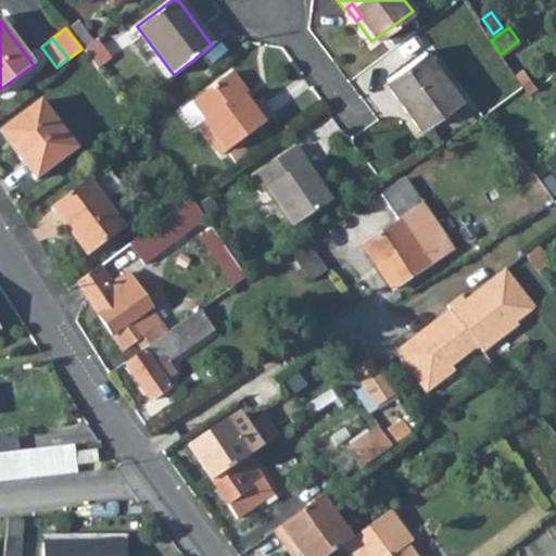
[(460,99),(425,50),(387,78),(422,127),(460,99)]
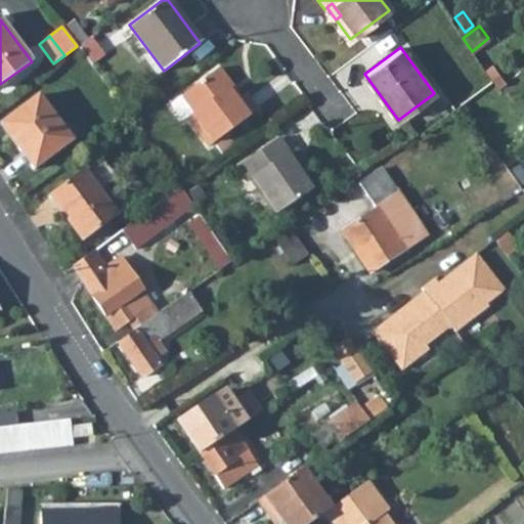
[(230,84),(218,68),(181,94),(193,112),(190,114),(191,115),(213,142),(256,110),(246,95),(242,99),(237,101),(226,87),(230,84)]
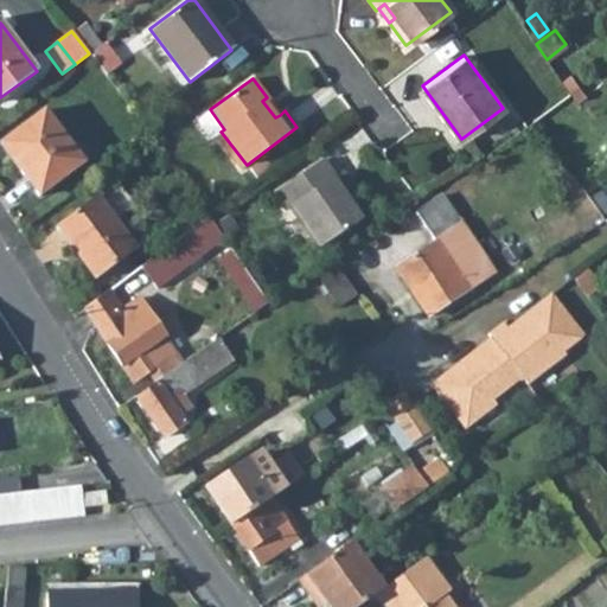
[(275,117),(280,115),(267,97),(262,101),(275,117)]
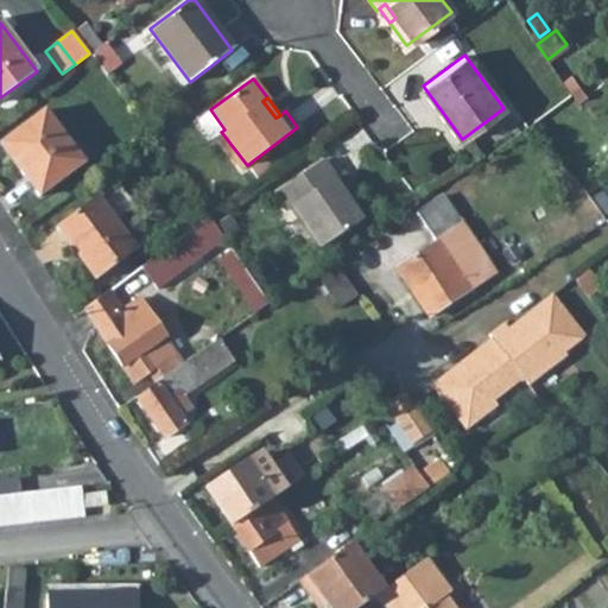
[(83,162),(44,109),(4,140),(21,165),(18,168),(38,195),(83,162)]
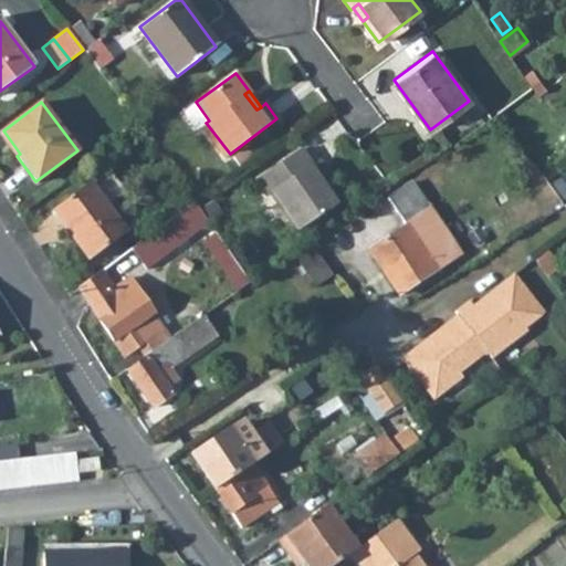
[(209,121),(196,102),(187,108),(201,128),(207,124),(206,123),(209,121)]
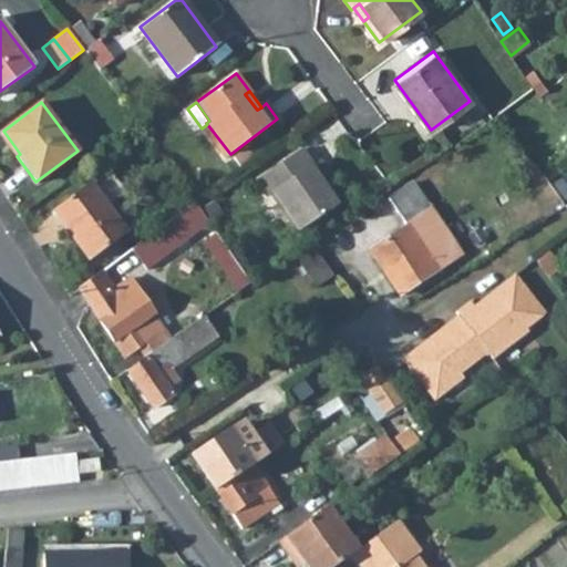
[(0,133),(17,156),(20,154),(3,131),(0,132),(0,133)]
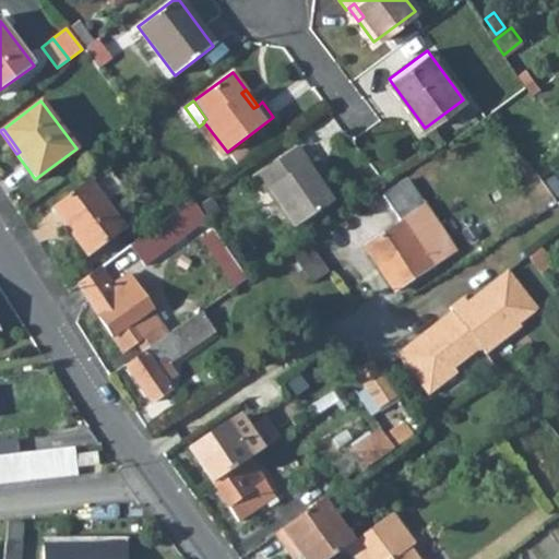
[(253,150),(258,146),(252,140),(249,143),(253,150)]
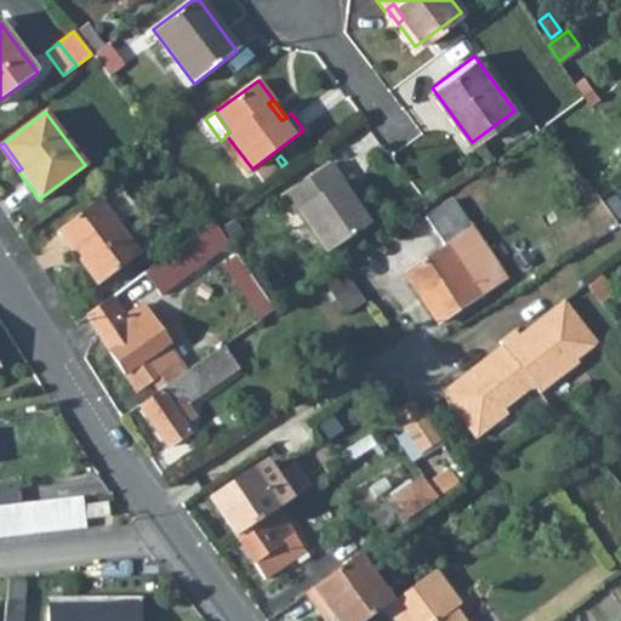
[(277,159),(274,157),(260,167),(268,177),(281,166),(277,159)]
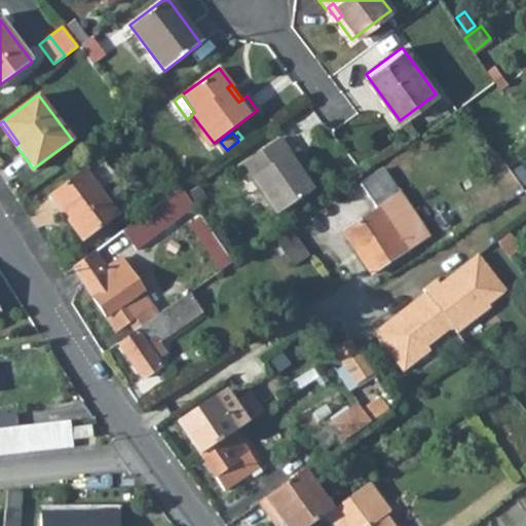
[(290,153),(278,138),(238,165),(250,181),(252,180),(254,178),(278,213),(314,188),(300,167),(298,168),(288,154),(290,153)]
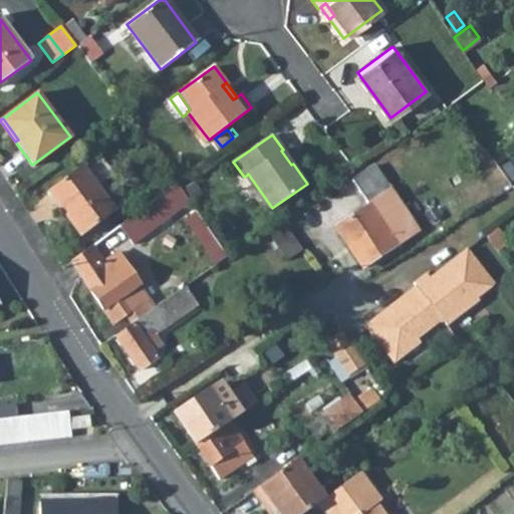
[(291,165),(293,164),(283,150),(281,151),(291,165)]
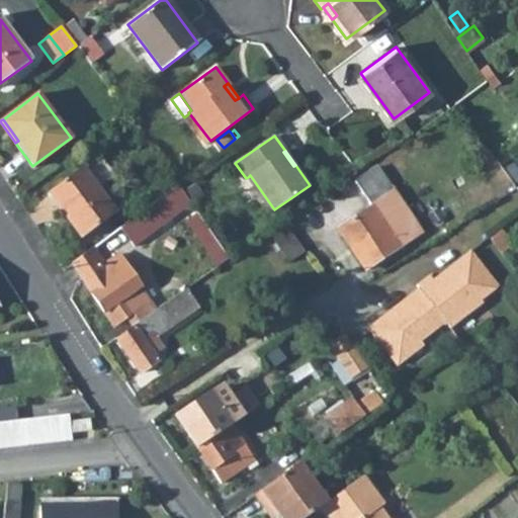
[(420,232),(375,166),(354,180),(370,206),(337,228),(364,269),(420,232)]
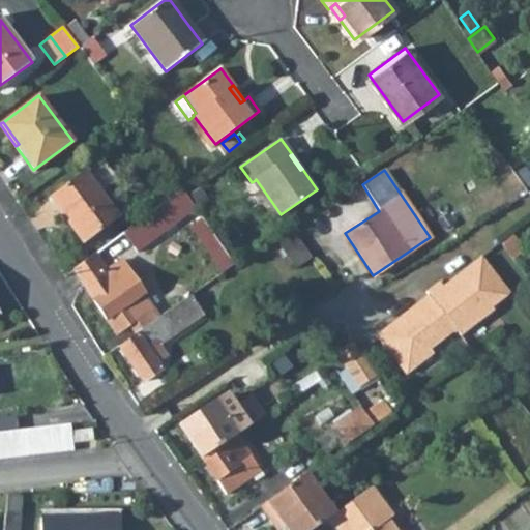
[(117,216),(84,172),(49,198),(83,242),(117,216)]
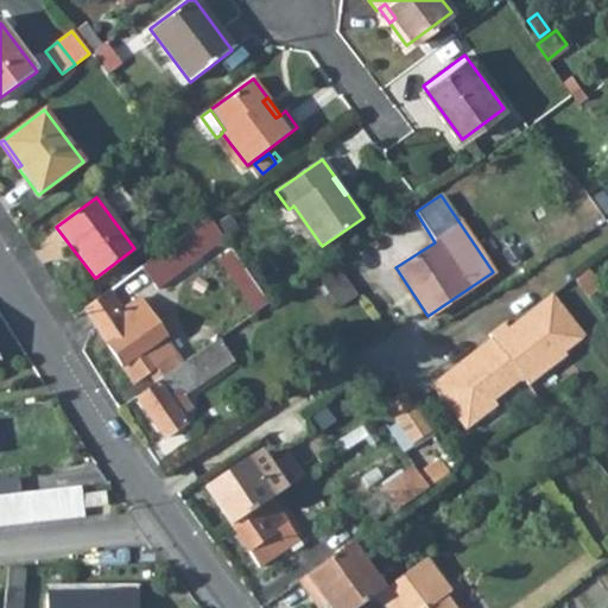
[(318,248),(322,246),(293,206),(291,208),(318,248)]
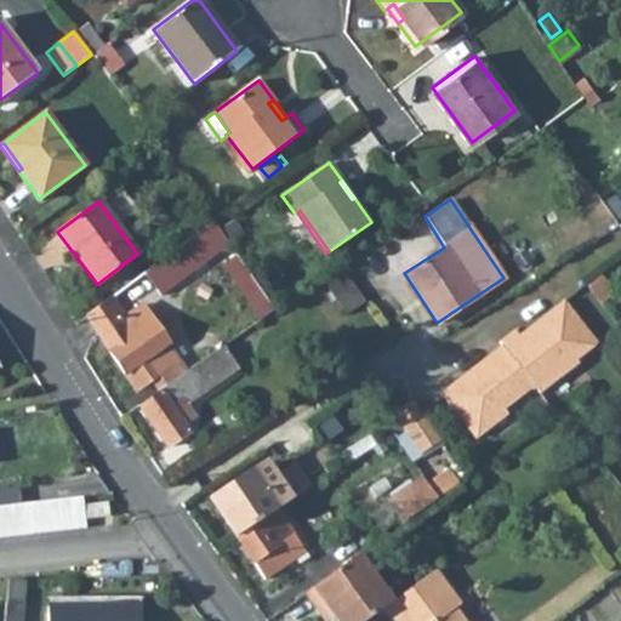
[(229,244),(214,221),(143,273),(159,296),(229,244)]
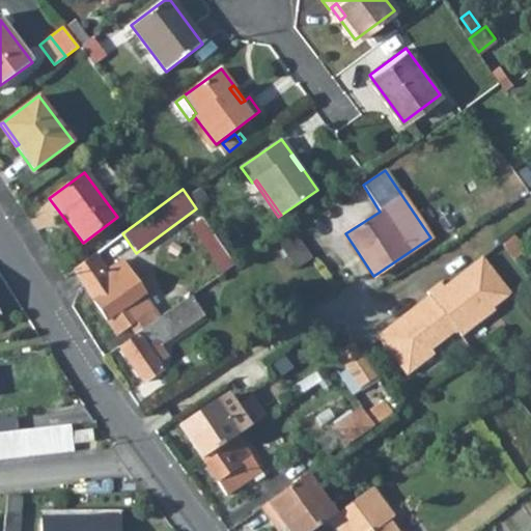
[(201,210),(210,204),(199,189),(191,195),(201,210)]
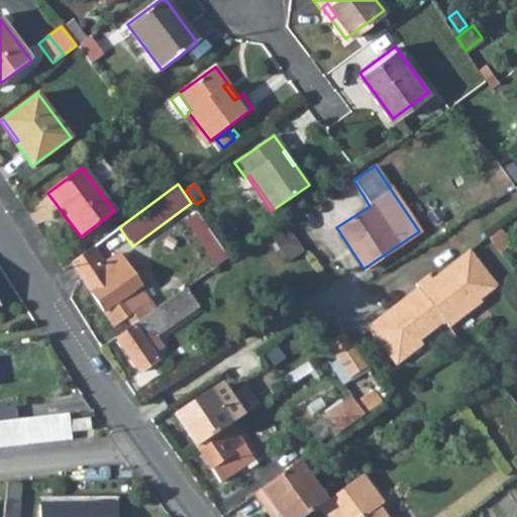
[(184,216),(218,266),(228,257),(195,209),(184,216)]
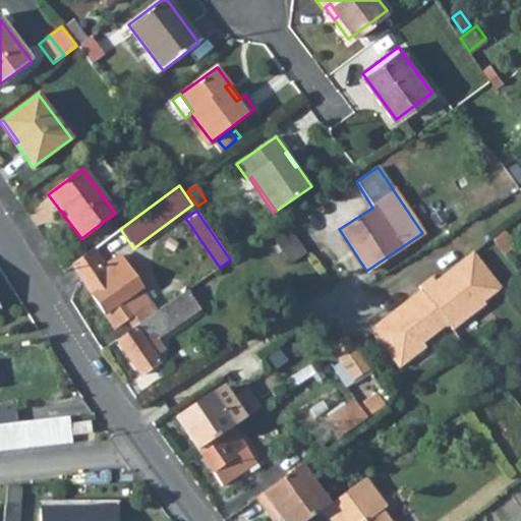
[(290,263),(305,253),(289,230),(274,240),(290,263)]
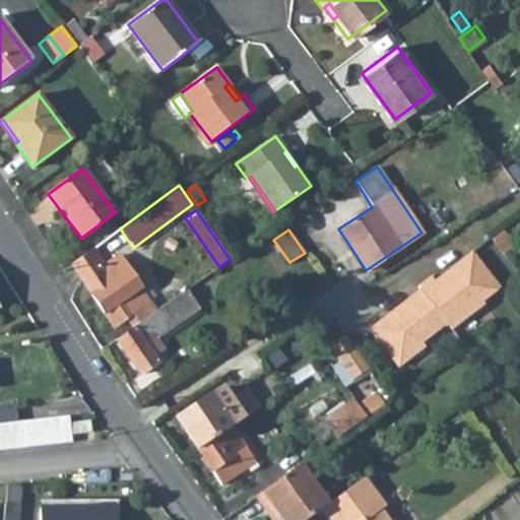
[(104,261),(94,248),(72,264),(114,325),(127,316),(134,326),(155,312),(119,255),(102,267),(100,265),(104,261)]
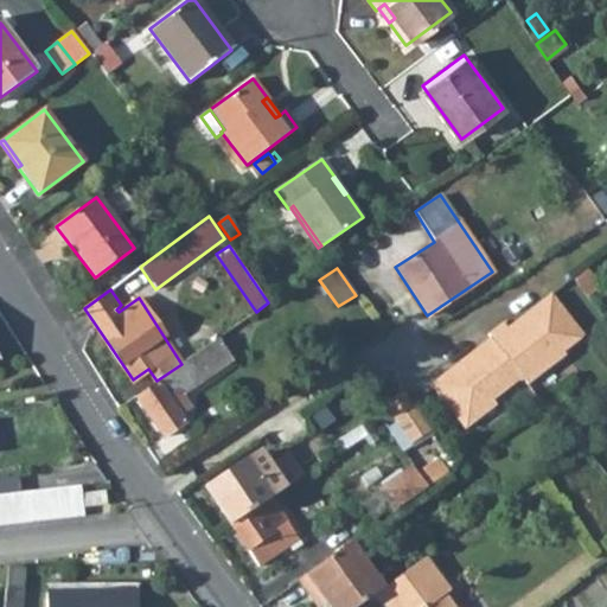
[(583,336),(551,294),(508,327),(503,323),(487,334),(491,338),(430,384),(465,428),(496,404),(492,400),(522,377),(526,384),(566,355),(563,352),(583,336)]
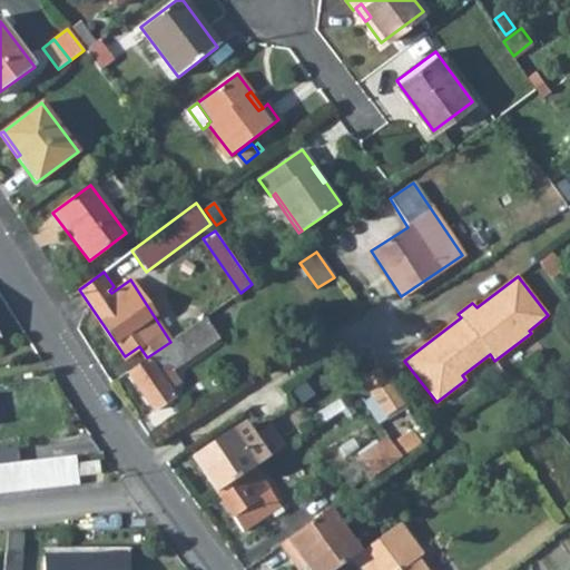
[(170,342),(147,357),(133,367),(127,371),(154,410),(174,396),(169,390),(179,383),(172,372),(219,338),(205,317),(170,342)]
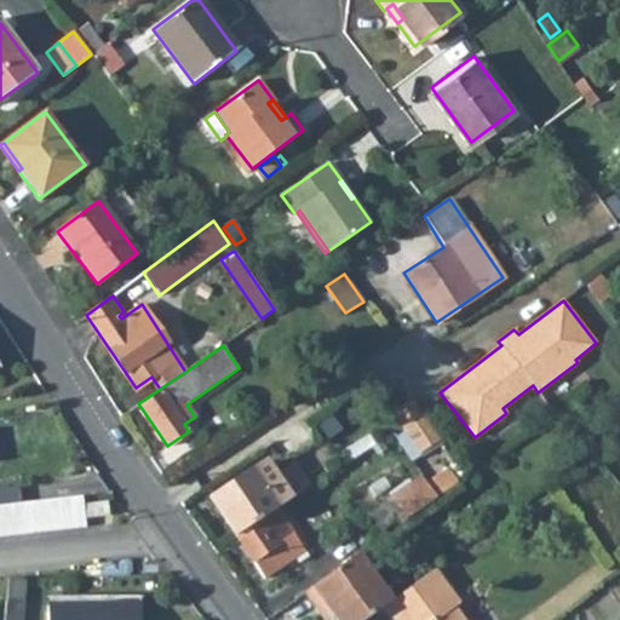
[(424,400),(400,405),(411,453),(435,448),(424,400)]
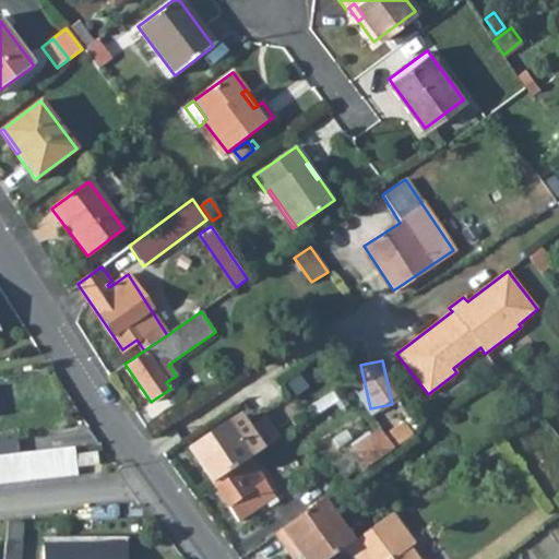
[(249,428),(241,417),(190,450),(212,484),(213,483),(249,459),(263,450),(249,428)]
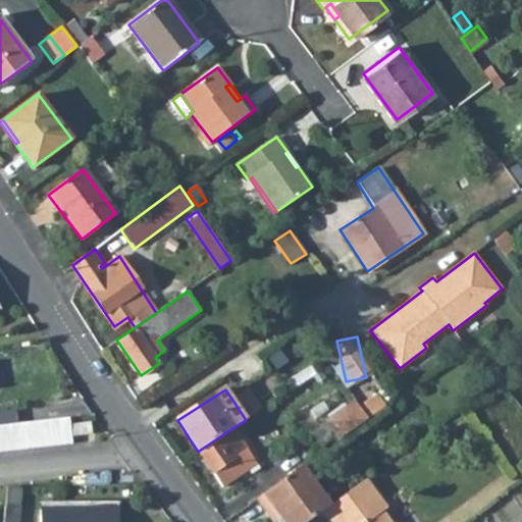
[(246,420),(257,413),(244,393),(232,400),(246,420)]
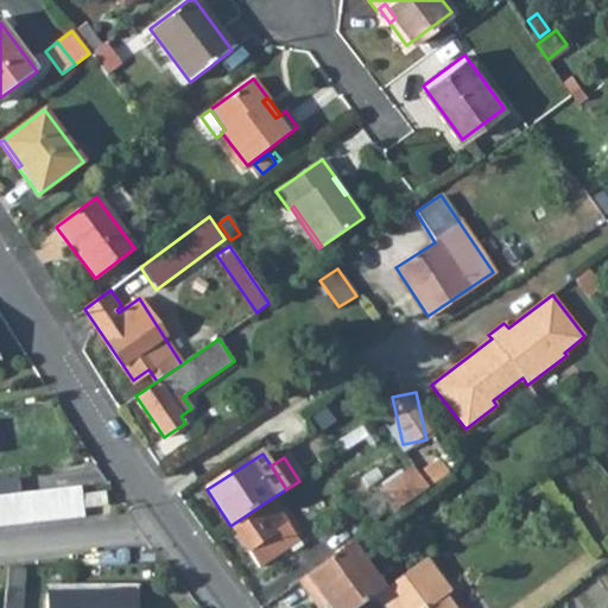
[(417,473),(429,488),(449,473),(438,458),(417,473)]
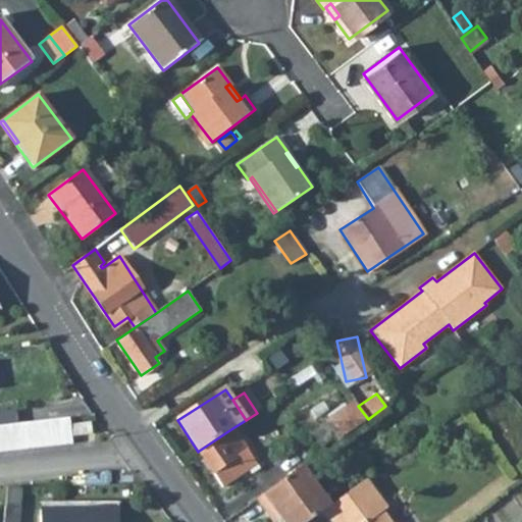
[(358,406),(355,401),(325,421),(337,439),(368,419),(358,406)]
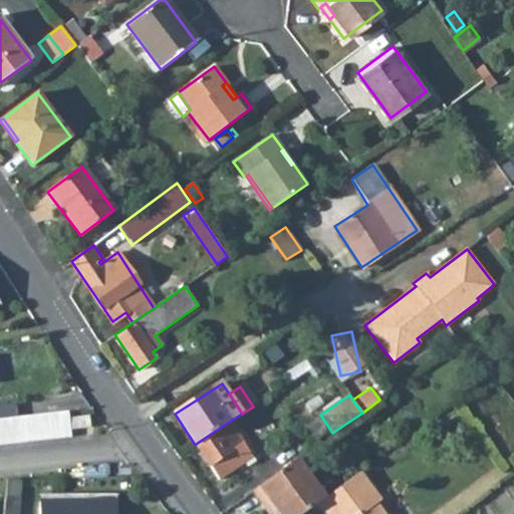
[(244,462),(252,456),(229,422),(196,444),(198,448),(219,479),(244,462)]
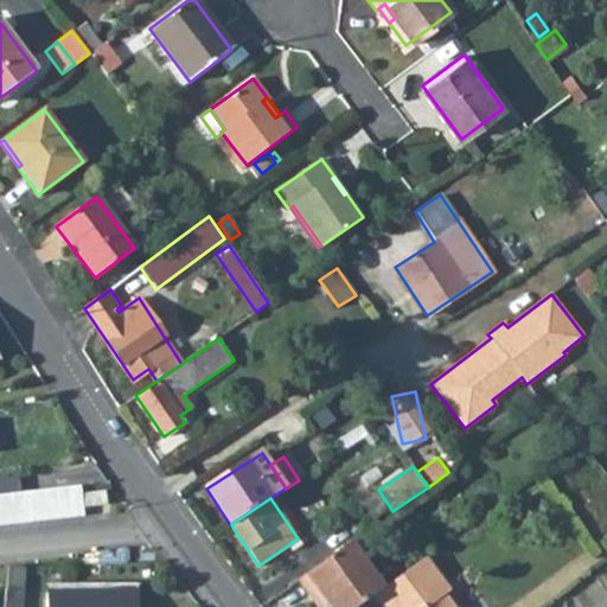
[(301,544),(298,538),(288,545),(292,551),(301,544)]
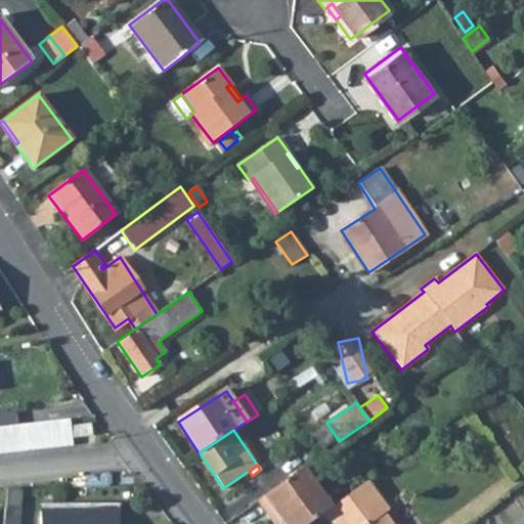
[(306,523),(313,519),(322,513),(330,508),(303,468),(258,499),(267,514),(273,510),(280,521),(282,523),(306,523)]
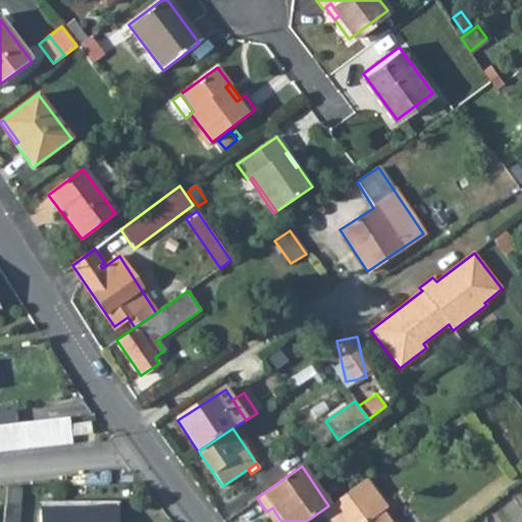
[(386,507),(365,478),(328,506),(321,511),(329,521),(390,521),(382,511),(386,507)]
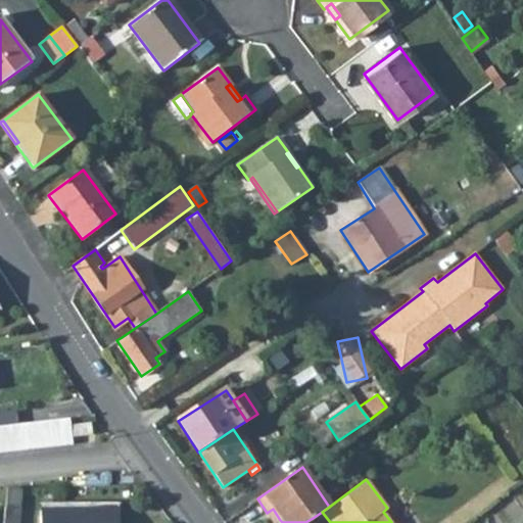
[(20,487),(7,488),(5,506),(20,507),(20,487)]
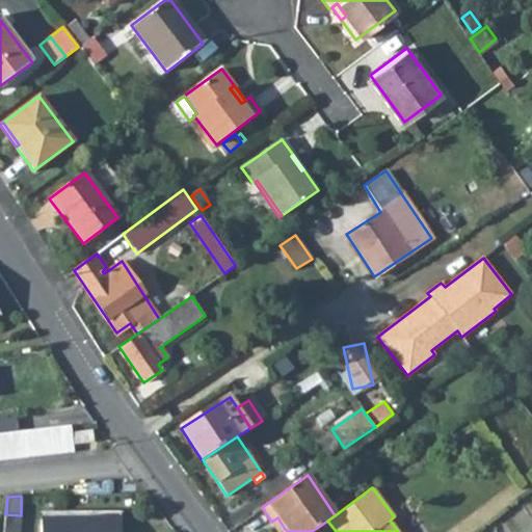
[(19,531),(21,515),(5,514),(4,531),(19,531)]
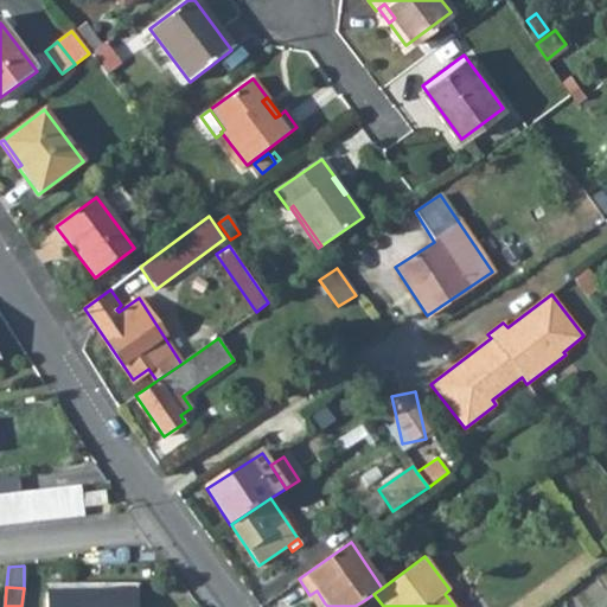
[(320,606),(325,604),(317,590),(310,595),(317,606),(320,606)]
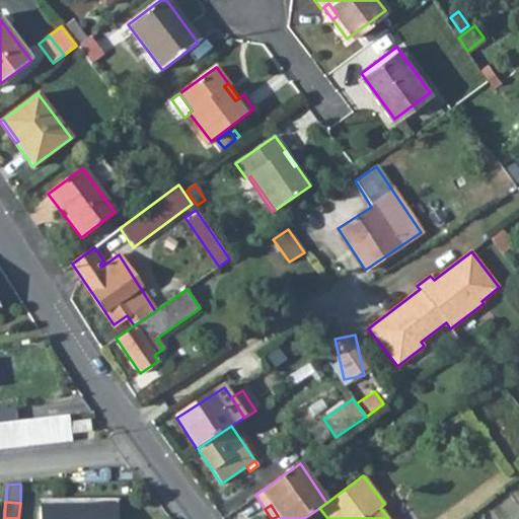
[(117,518),(118,506),(40,506),(39,518),(117,518)]
